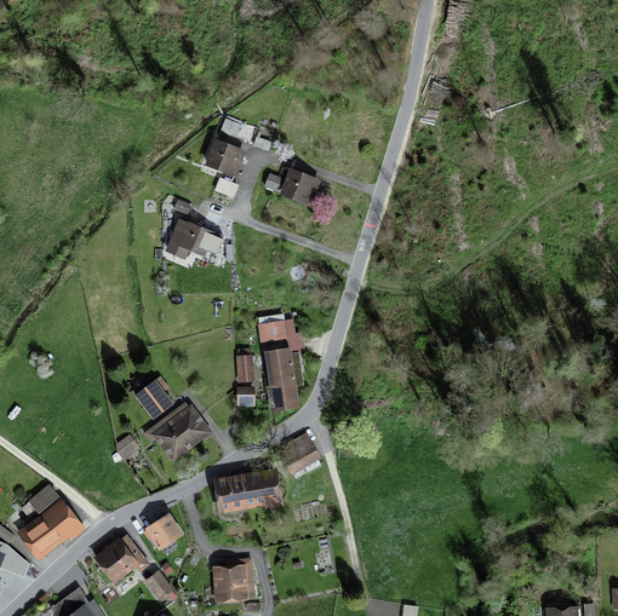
[(246,149),(213,138),(205,165),(238,176),(246,149)]
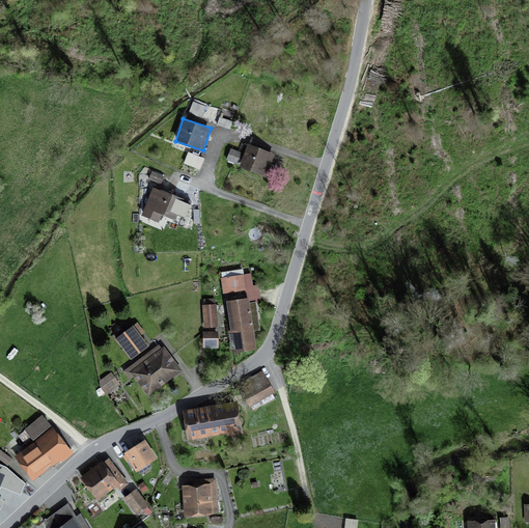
[(242,141),(233,139),(226,159),(239,164),(243,153),(239,150),(242,141)]
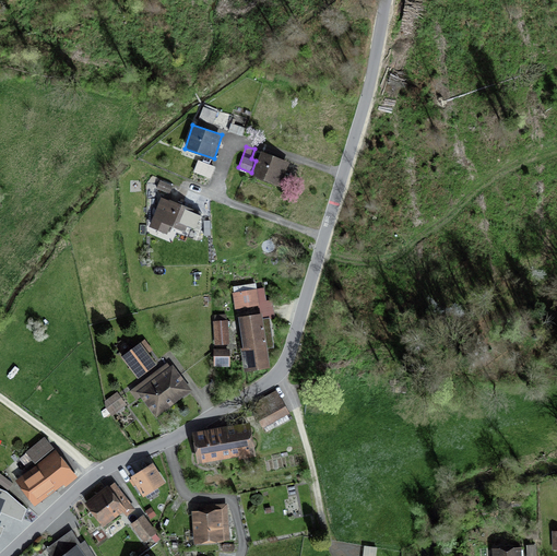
[(291,162),(261,152),(253,176),(283,186),(291,162)]
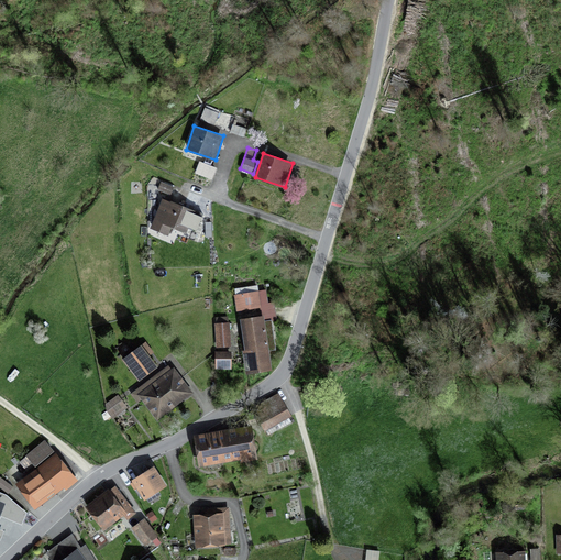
[(216,166),(199,161),(195,172),(212,177),(216,166)]
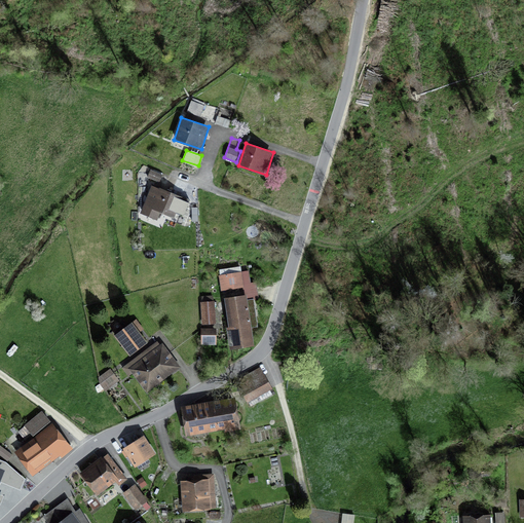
[(157,179),(160,172),(148,166),(145,174),(157,179)]
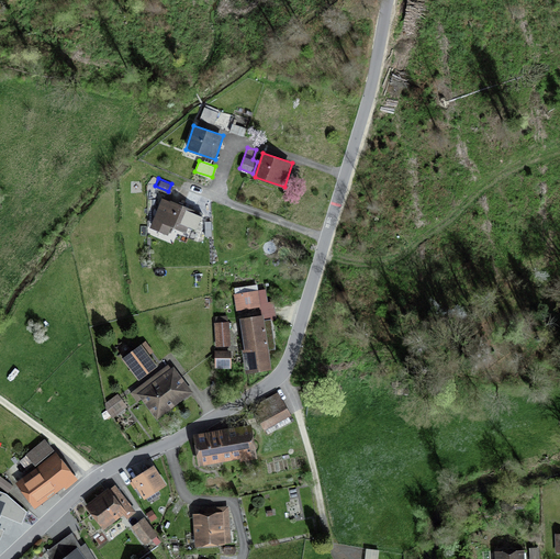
[(199,212),(163,197),(149,228),(169,237),(172,227),(189,234),(199,212)]
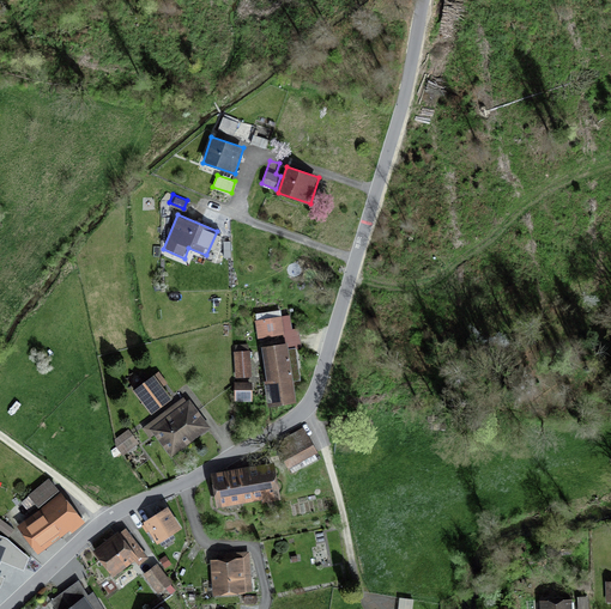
[(279,315),(255,317),(258,333),(280,329),(279,315)]
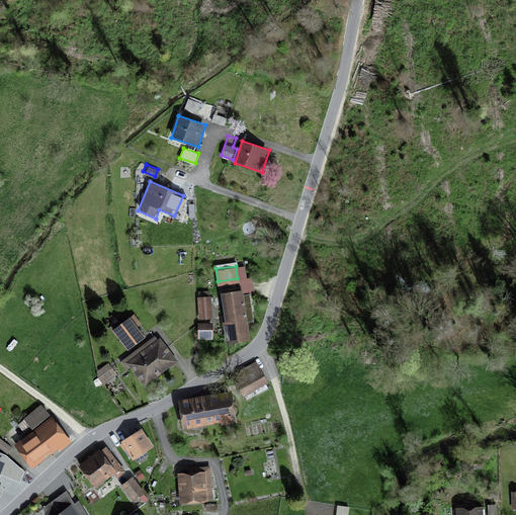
[(244,292),(222,295),(228,345),(251,342),(244,292)]
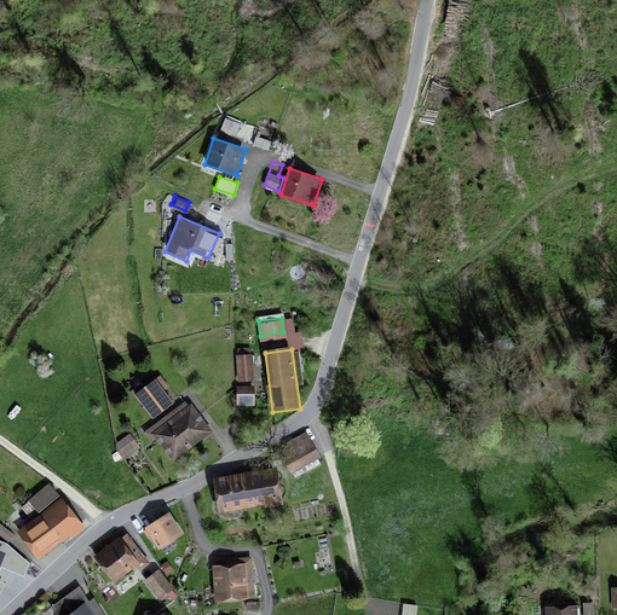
[(251,355),(236,357),(237,383),(253,382),(251,355)]
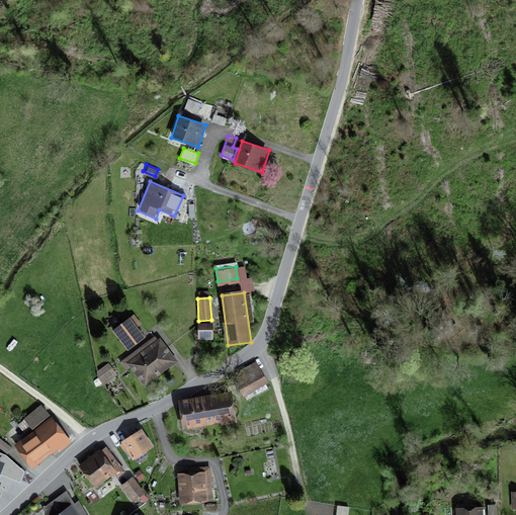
[(130,321),(114,332),(127,350),(143,339),(130,321)]
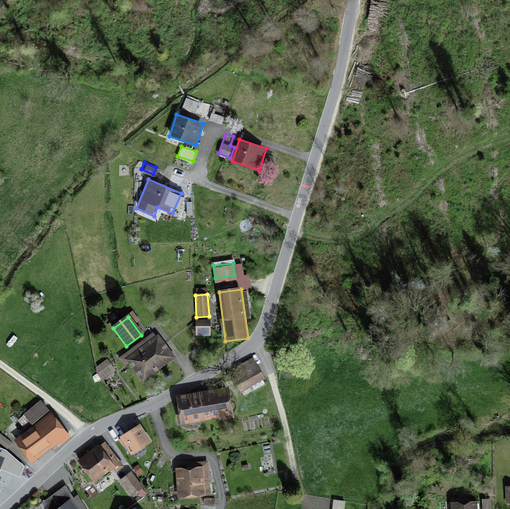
[(210,319),(195,320),(196,337),(211,336),(210,319)]
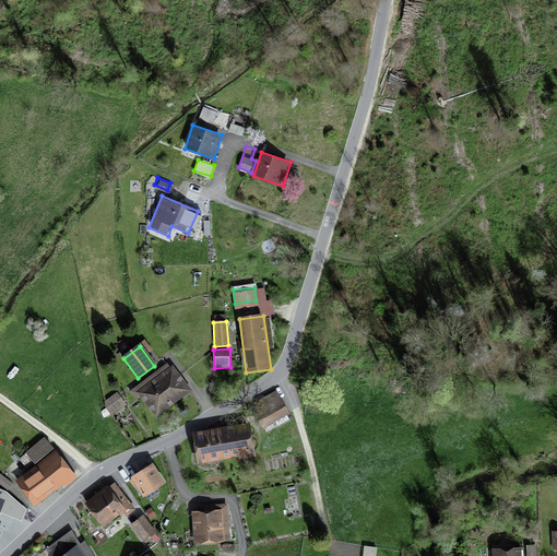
[(173,366),(138,392),(156,416),(191,390),(173,366)]
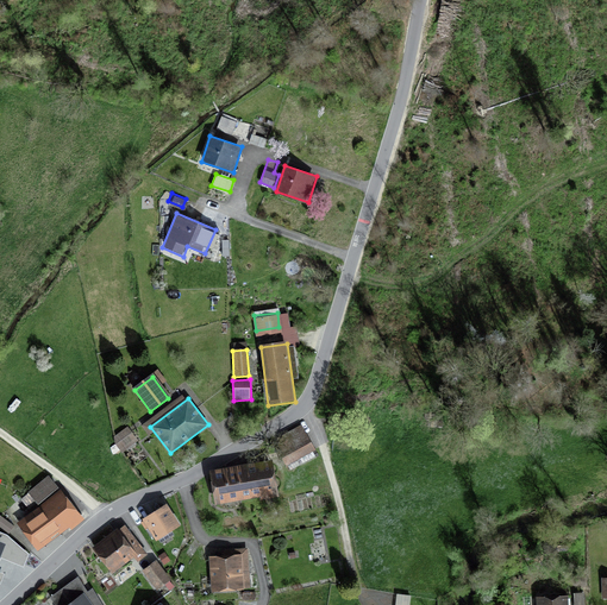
[(346,411),(329,410),(329,423),(346,424),(346,411)]
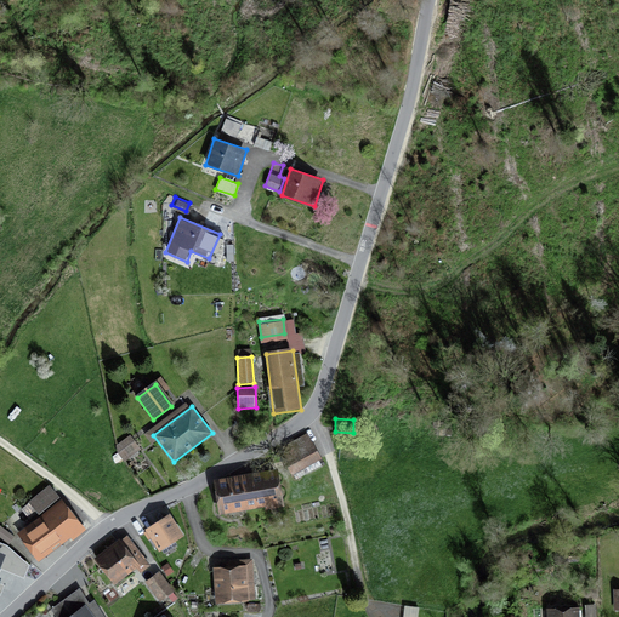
[(306,433),(282,446),(295,473),(321,460),(306,433)]
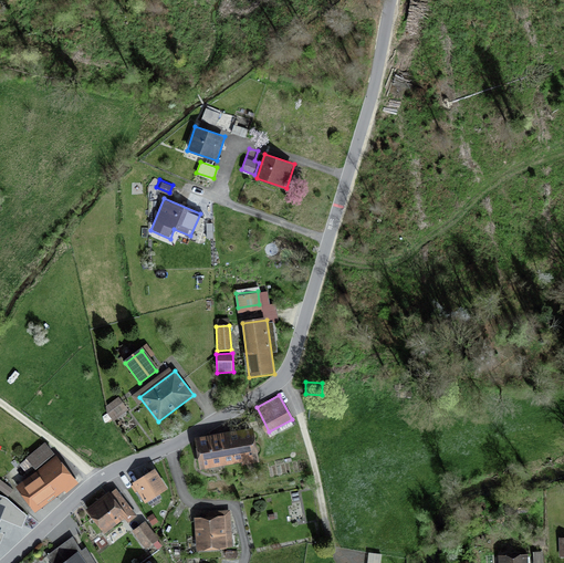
[(118,397),(103,408),(112,420),(127,409),(118,397)]
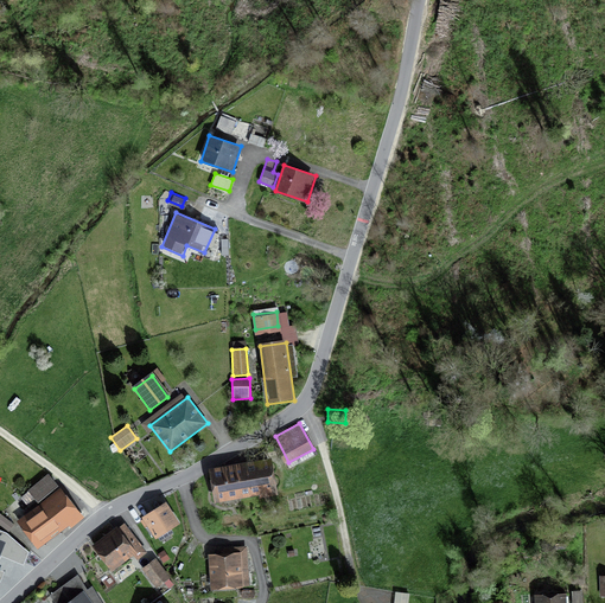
[(243,461),(248,491),(274,486),(269,456),(243,461)]
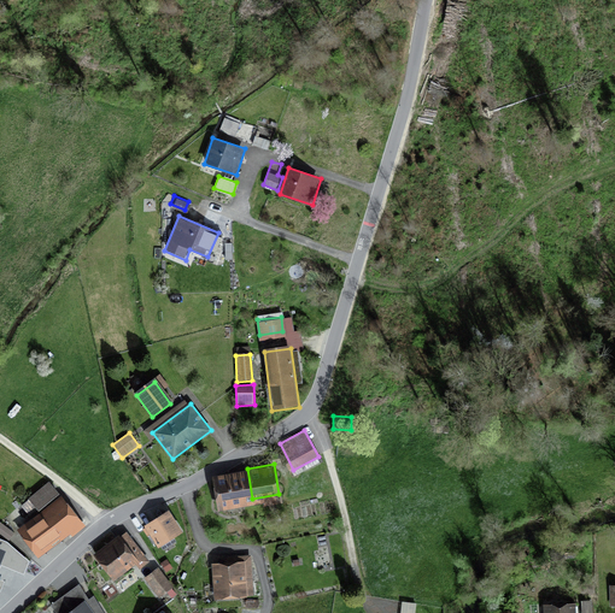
[(252,499),(247,469),(211,475),(217,505),(252,499)]
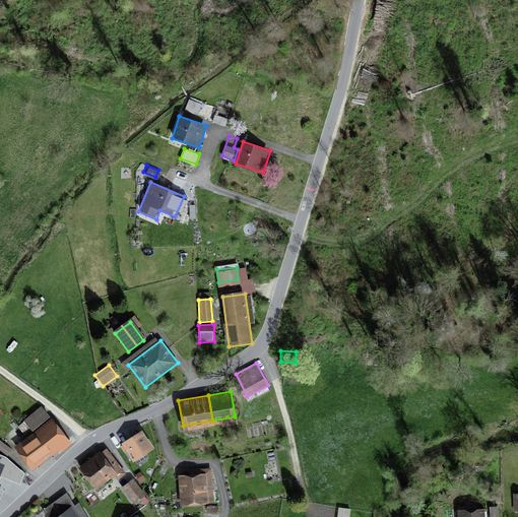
[(38,404),(19,419),(26,428),(45,412),(38,404)]
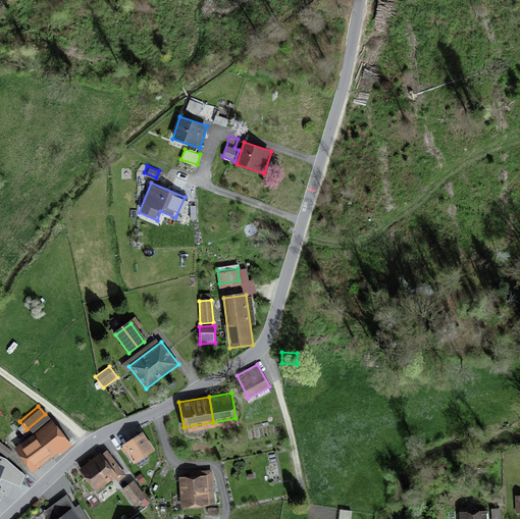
[(48,423),(18,445),(32,463),(61,443),(48,423)]
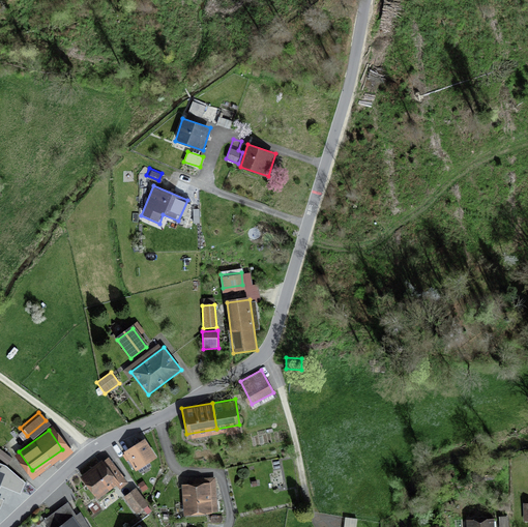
[(146,439),(124,451),(137,471),(157,458),(146,439)]
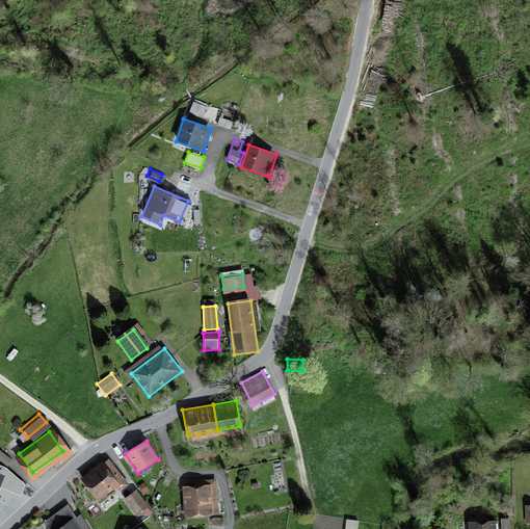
[(9,456),(0,450),(0,458),(5,463),(9,456)]
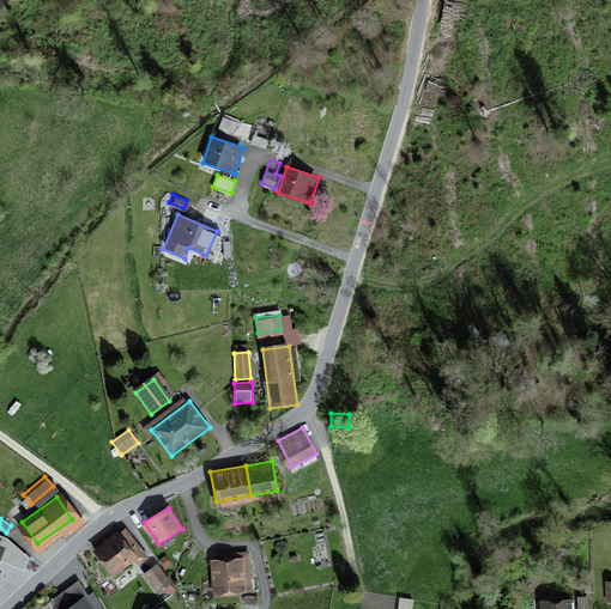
[(126,527),(94,550),(115,577),(146,553),(126,527)]
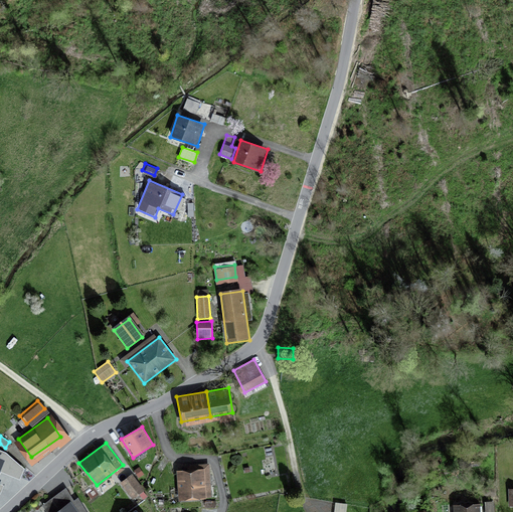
[(512,460),(501,460),(501,477),(512,477),(512,460)]
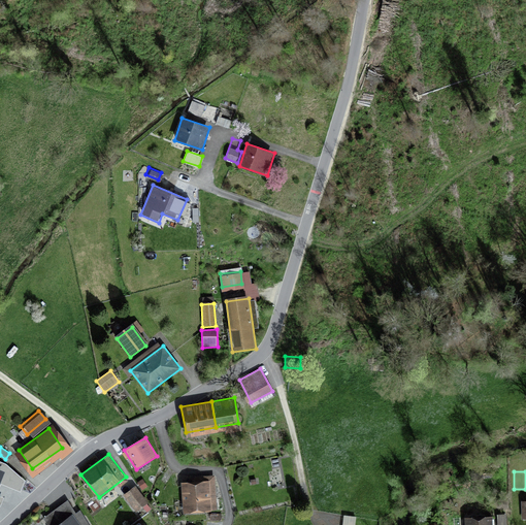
[(214,479),(181,482),(185,515),(217,511),(214,479)]
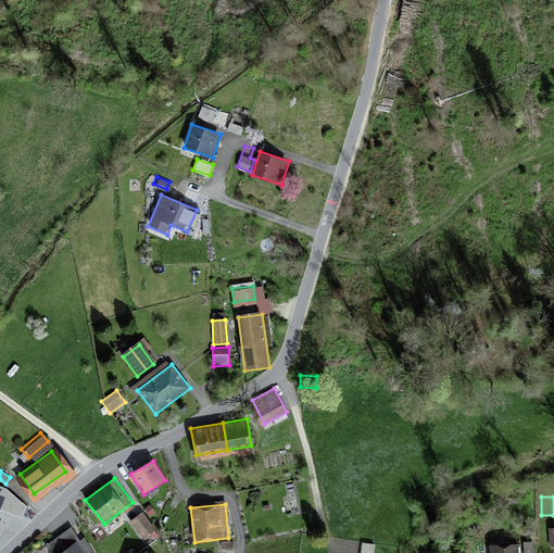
[(143,512),(130,522),(142,540),(156,530),(143,512)]
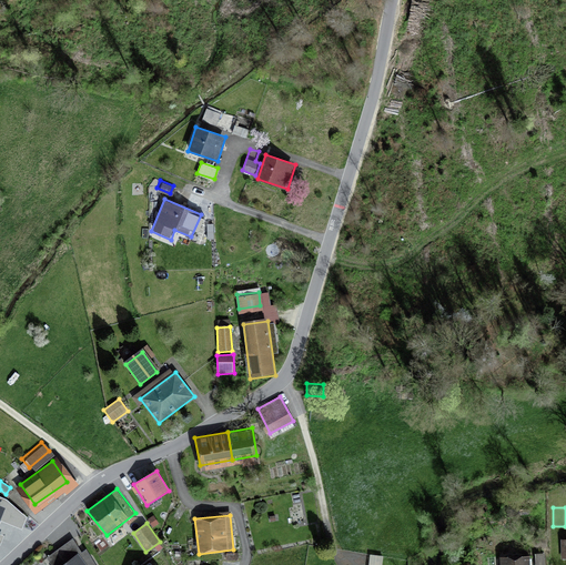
[(86,564),(78,554),(62,564),(86,564)]
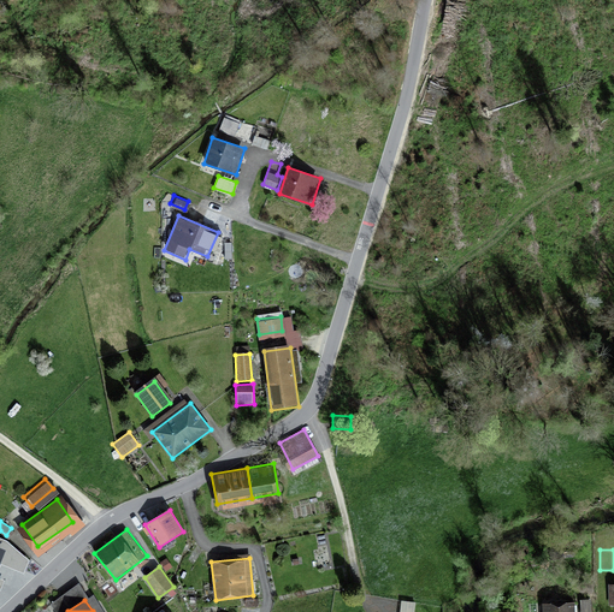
[(591,611),(592,600),(580,600),(580,611),(591,611)]
